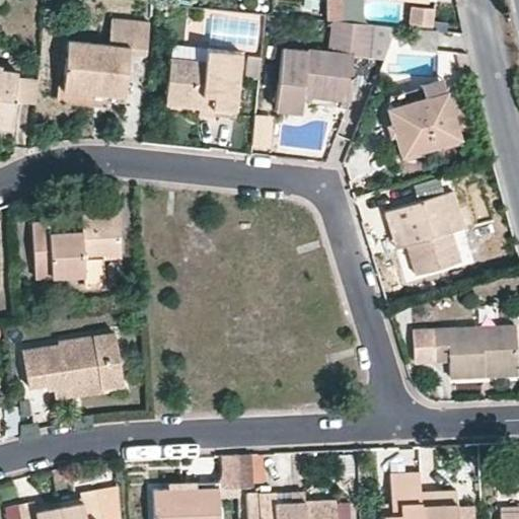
[(320,0),(305,0),(304,11),(319,12),(320,0)]
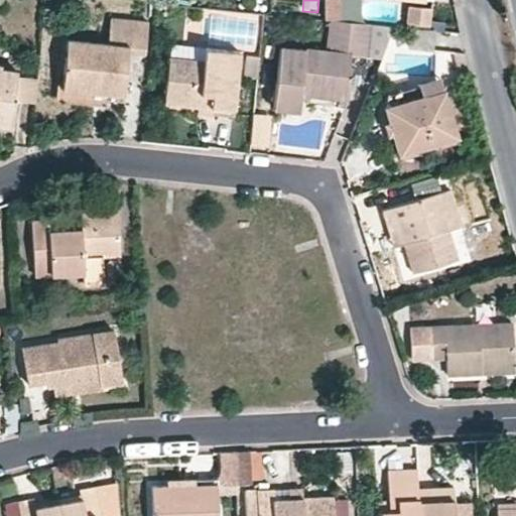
[(342,21),(342,0),(324,0),(325,19),(332,20),(342,21)]
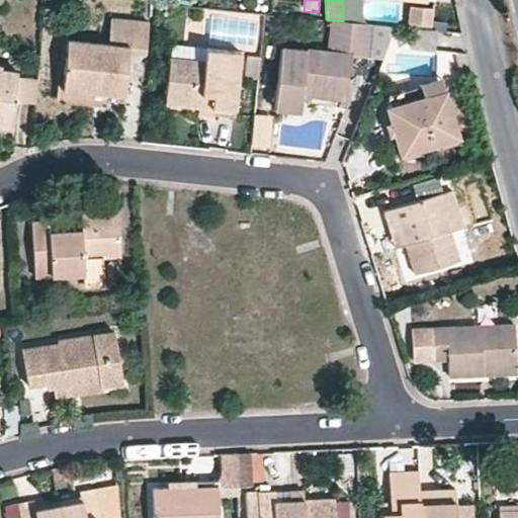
[(356,0),(343,0),(343,21),(357,22),(356,0)]
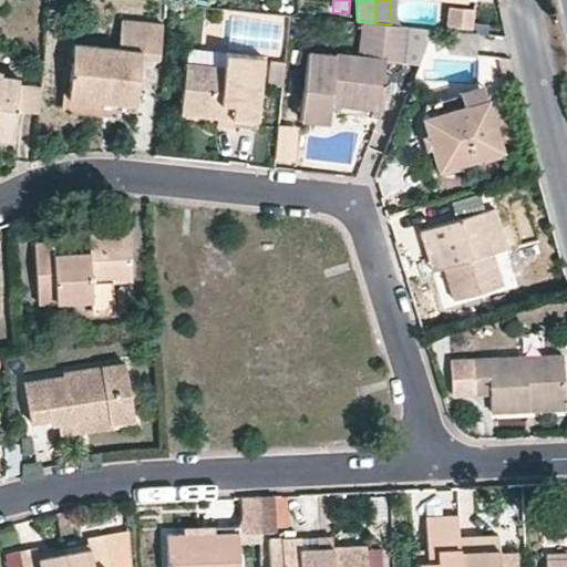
[(475,8),(470,8),(450,6),(449,24),(473,28),(475,8)]
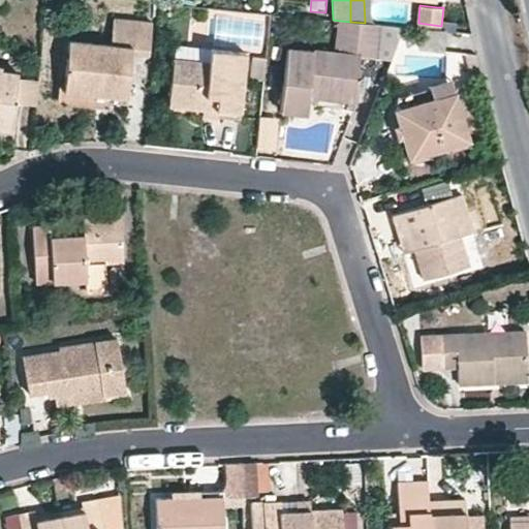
[(70,41),(66,88),(65,92),(111,96),(127,98),(131,53),(150,55),(152,23),(114,20),(112,45),(70,41)]
